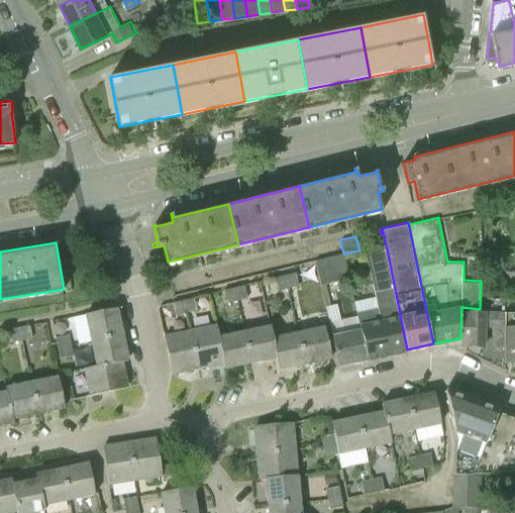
[(369,357),(407,349),(387,249),(368,253),(379,306),(357,310),(358,315),(369,357)]
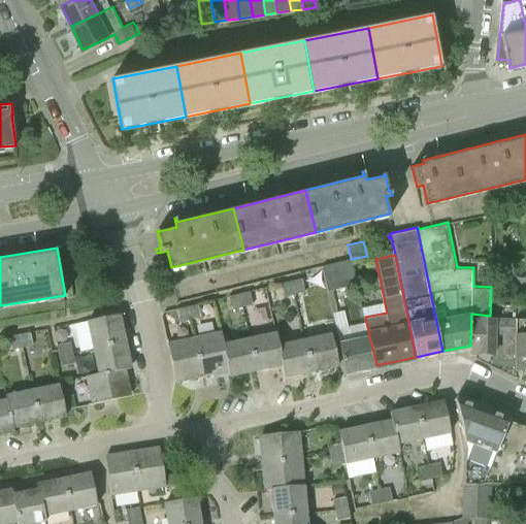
[(334,288),(356,283),(351,259),(351,258),(324,263),(329,289),(334,288)]
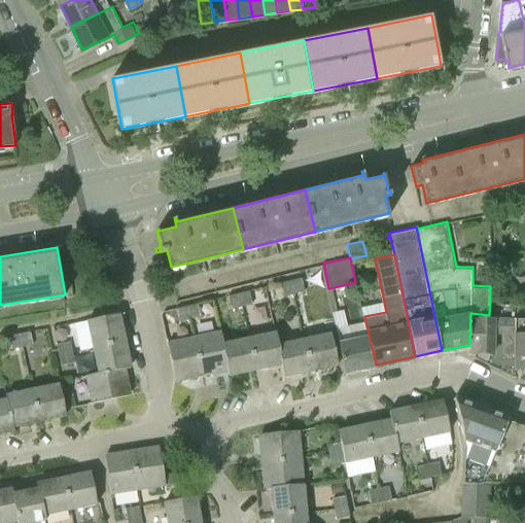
[(295,291),(307,288),(303,275),(292,277),(295,291)]
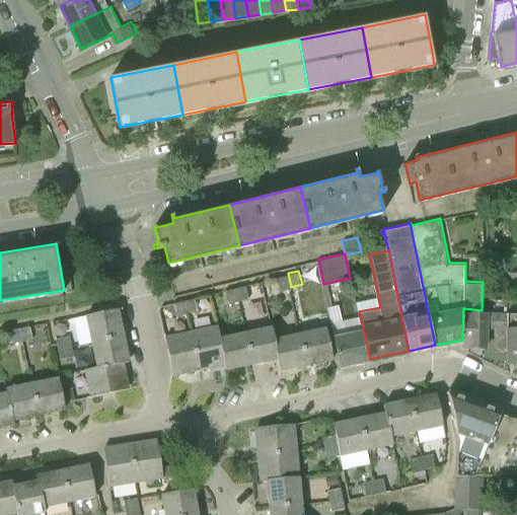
[(281,289),(291,287),(288,273),(277,276),(281,289)]
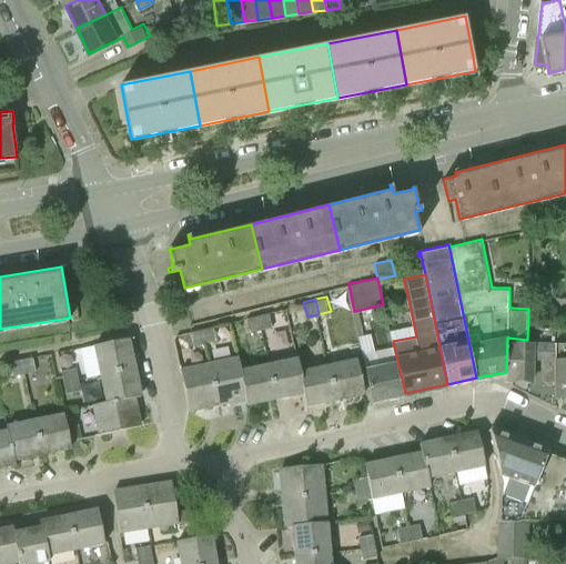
[(263,328),(274,325),(271,310),(259,313),(263,328)]
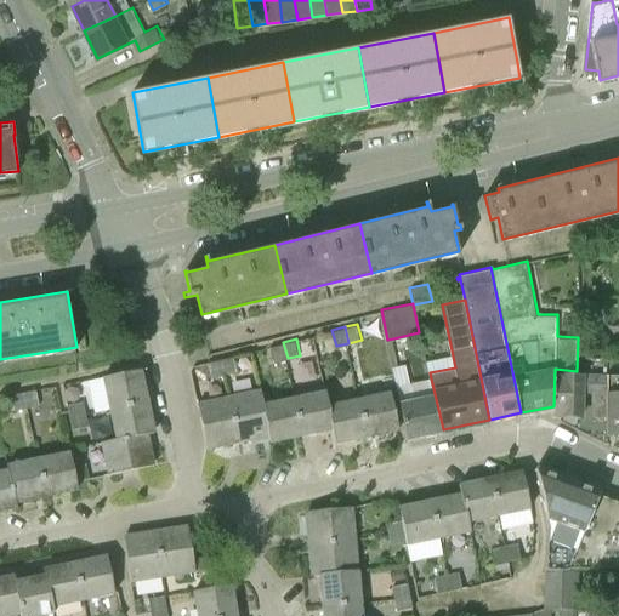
[(288,358),(283,342),(271,344),(274,361),(288,358)]
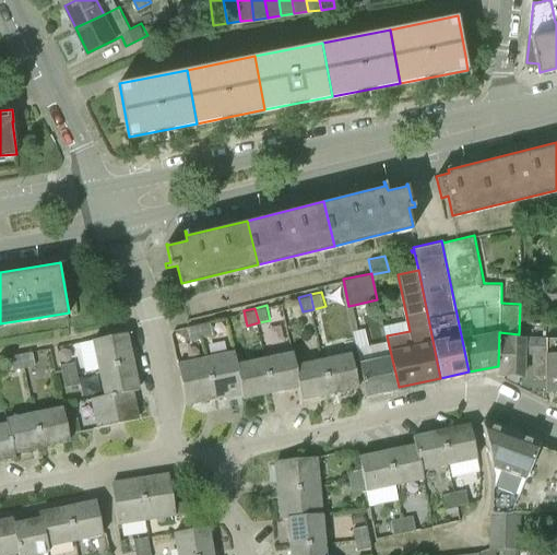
[(203,335),(214,333),(211,319),(200,321),(203,335)]
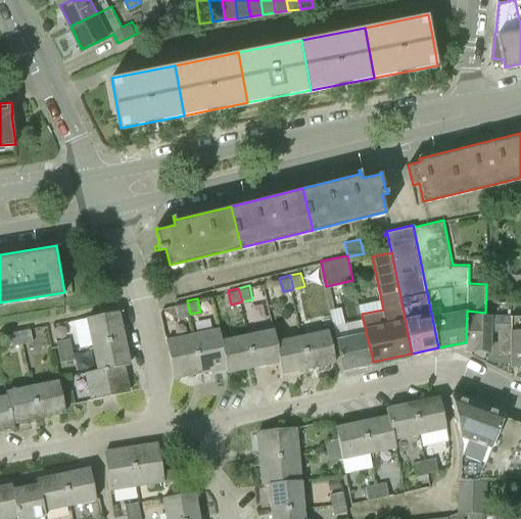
[(180,317),(190,314),(187,300),(177,303),(180,317)]
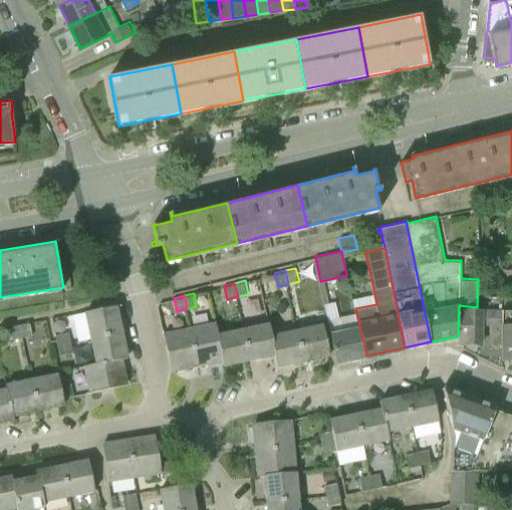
[(337,300),(329,301),(325,302),(332,330),(330,331),(337,361),(366,355),(356,313),(341,316),(337,300)]
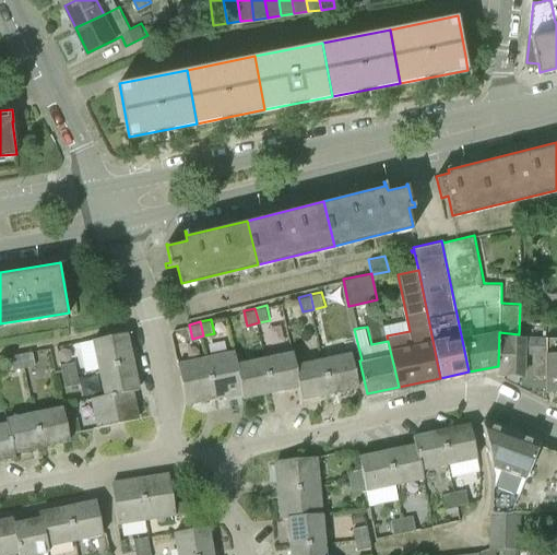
[(99,367),(134,359),(128,330),(93,338),(99,367)]
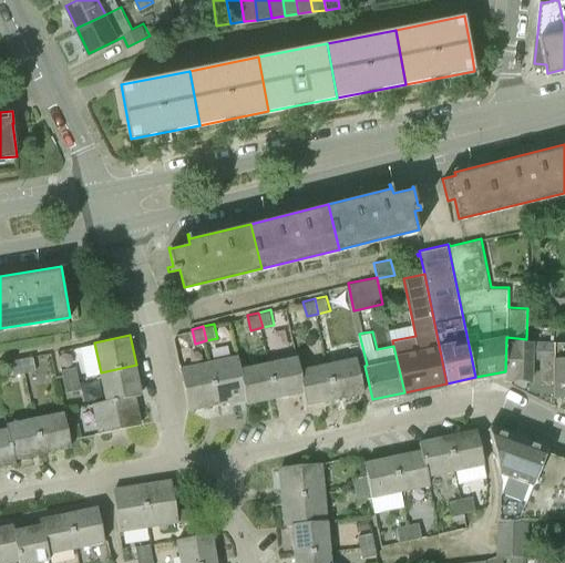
[(505,376),(514,376),(516,376),(519,380),(524,380),(527,377),(532,377),(532,356),(545,357),(545,380),(557,380),(558,340),(526,339),(506,337),(505,371),(505,376)]
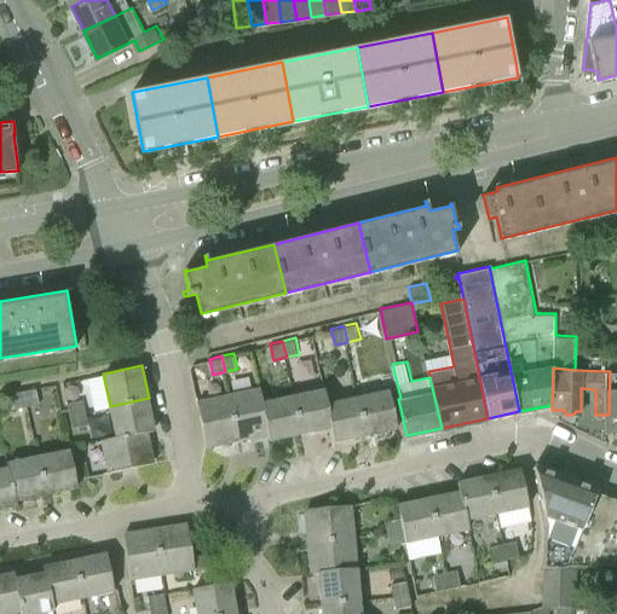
[(28,405),(41,403),(38,386),(24,388),(28,405)]
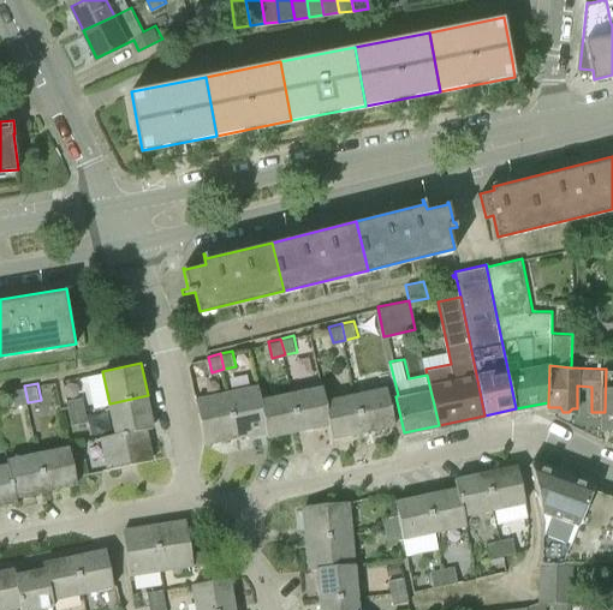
[(237,436),(268,429),(263,396),(260,383),(227,390),(237,436)]
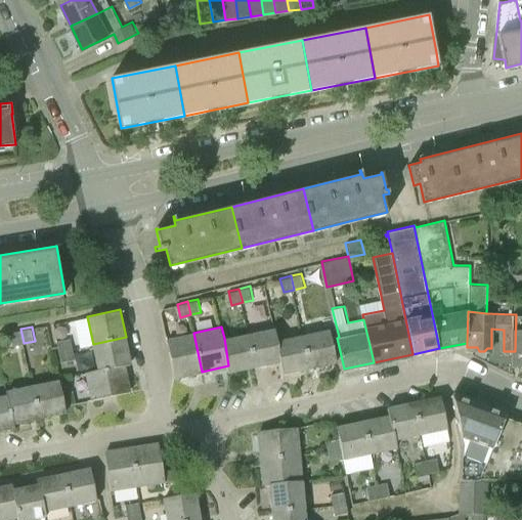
[(255,365),(281,360),(278,339),(275,327),(248,333),(255,365)]
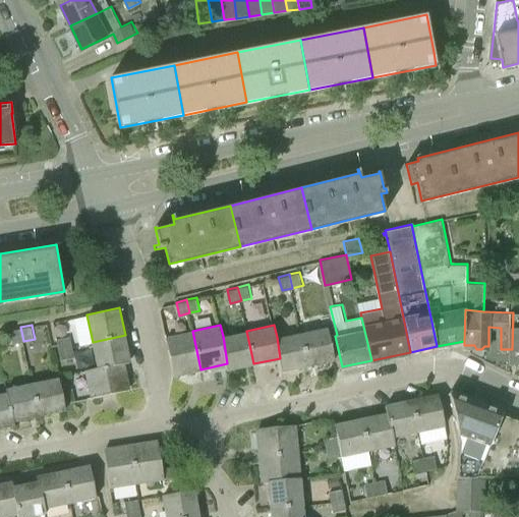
[(302,332),(308,364),(336,358),(329,326),(302,332)]
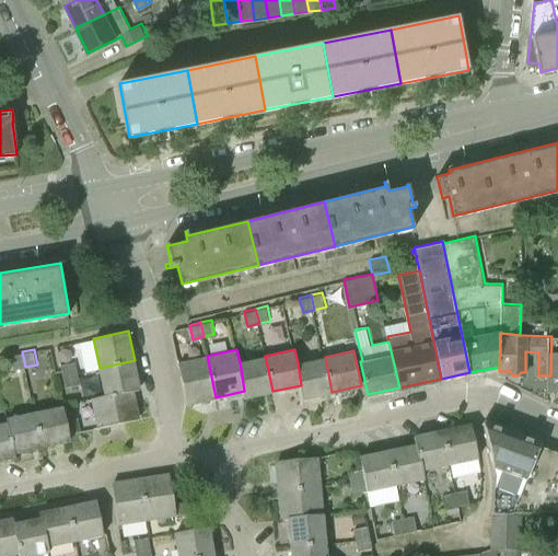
[(13,369),(25,367),(22,351),(11,354),(13,369)]
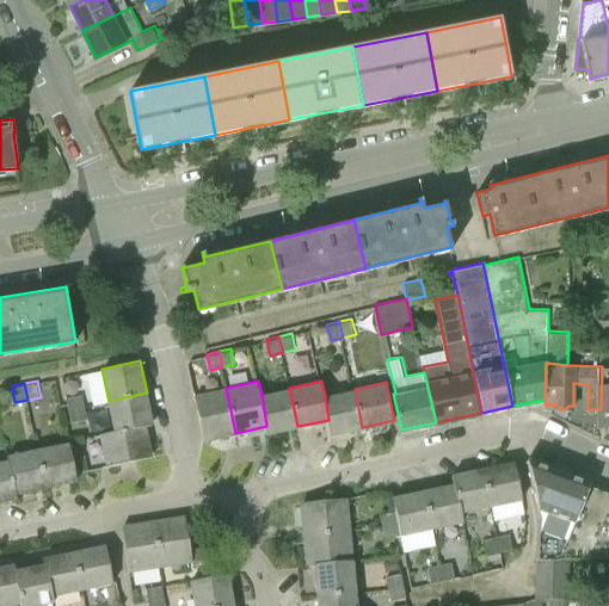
[(205,439),(235,433),(226,388),(196,395),(205,439)]
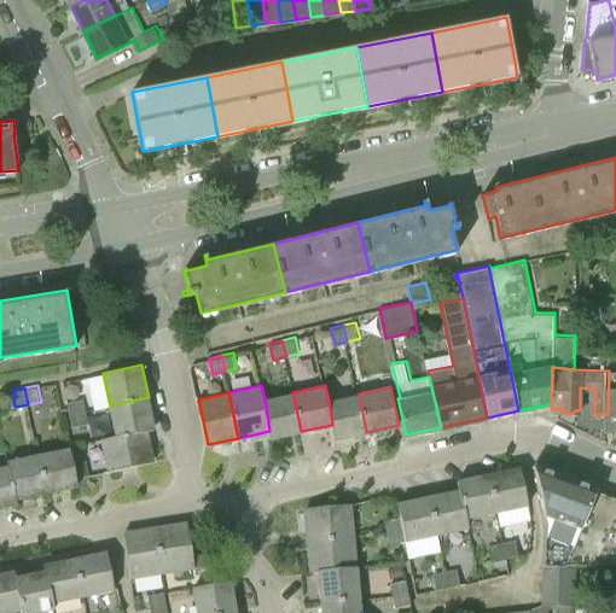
[(271,438),(301,431),(292,392),(265,398),(269,431),(271,438)]
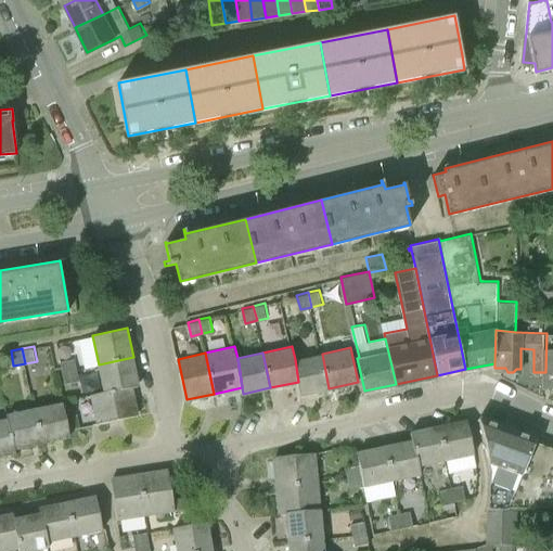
[(300,394),(329,388),(322,354),(295,359),(298,382),(300,394)]
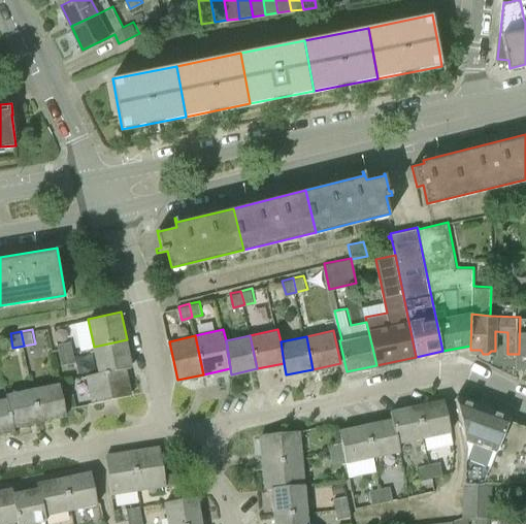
[(60,353),(74,350),(71,339),(58,341),(60,353)]
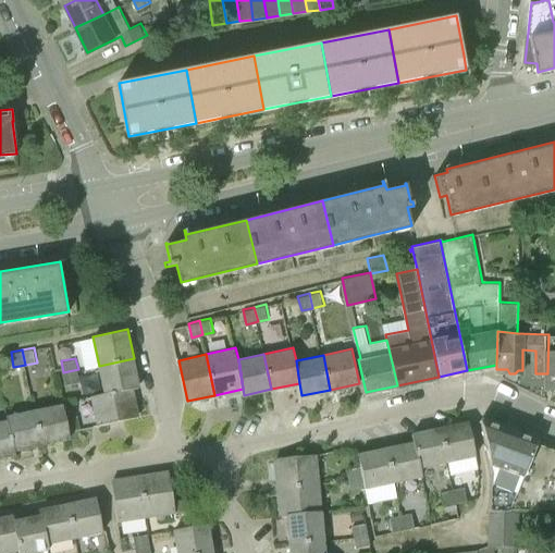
[(105,392),(138,384),(134,358),(99,366),(105,392)]
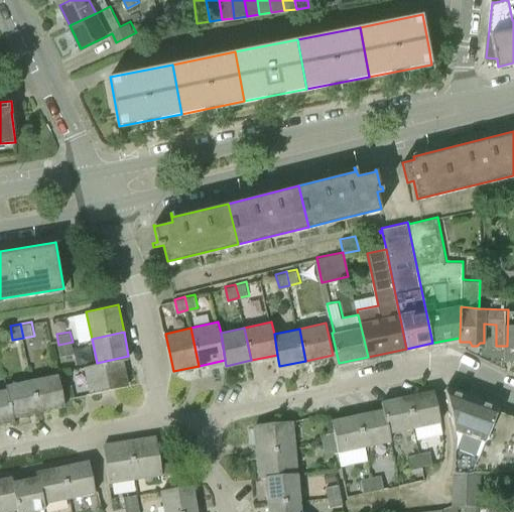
[(61,355),(75,353),(73,342),(58,345),(61,355)]
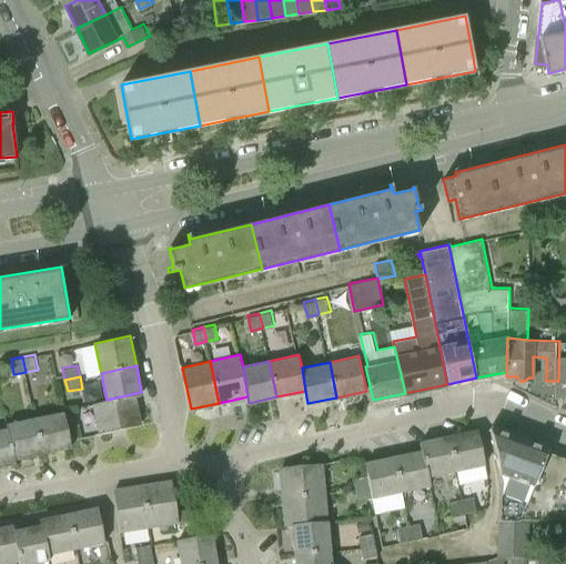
[(100,432),(128,426),(142,423),(135,395),(142,394),(141,392),(107,400),(94,402),(100,432)]
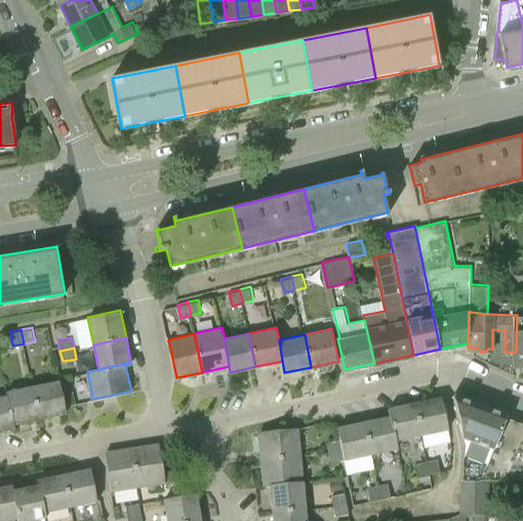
[(67,412),(66,405),(63,392),(61,379),(32,385),(39,417),(67,412)]
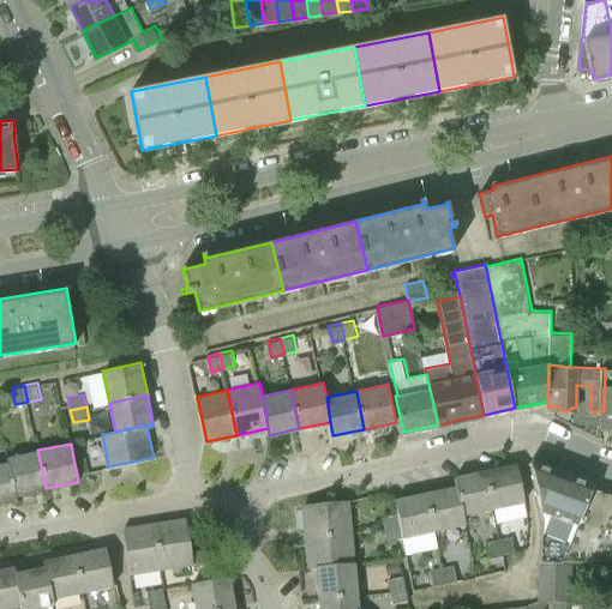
[(17,494),(46,488),(37,450),(7,456),(7,460),(16,500),(18,499),(17,494)]
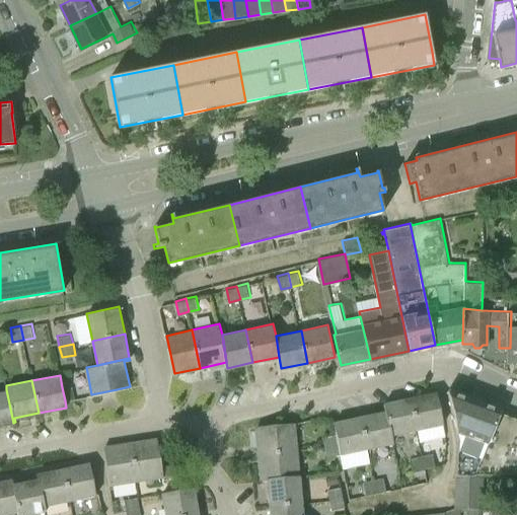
[(72,384),(62,387),(65,400),(75,398),(72,384)]
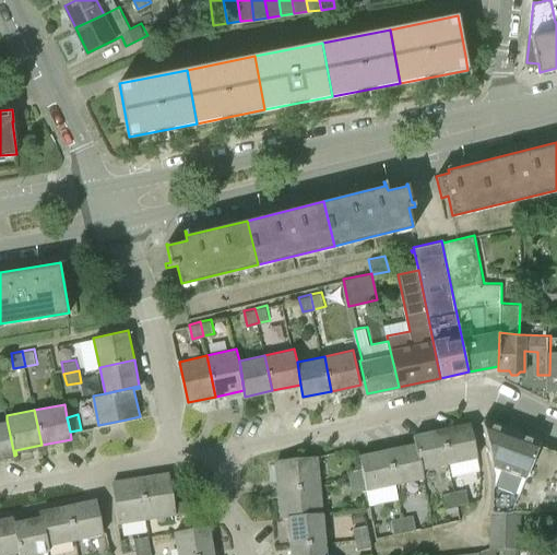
[(495,474),(493,511),(513,511),(544,441),(483,418),(495,474)]
